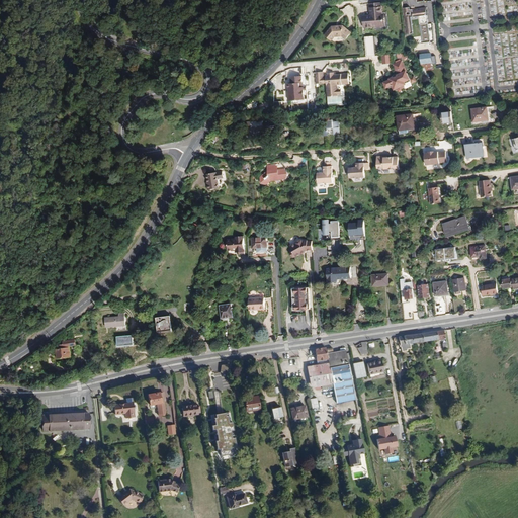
[(383,27),(382,23),(383,23),(383,21),(382,21),(382,17),(380,17),(379,5),(369,6),(370,18),(363,19),(364,29),(383,27)]
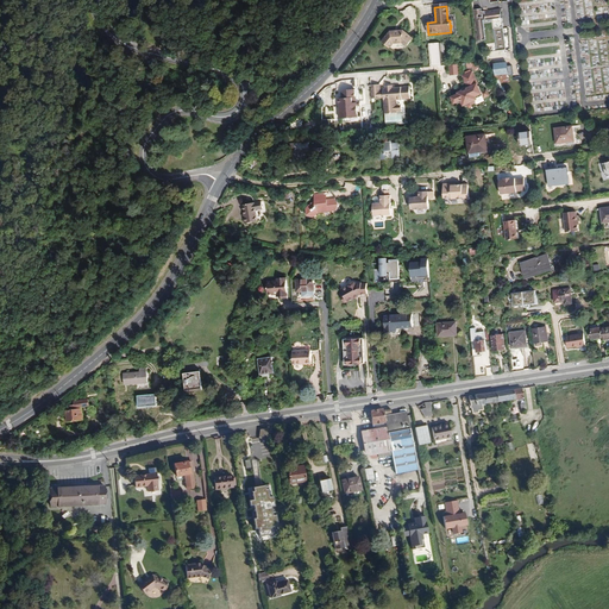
[(502,22),(501,12),(482,14),(482,11),(472,12),(475,37),(475,43),(485,43),(483,23),(493,22),(502,22)]
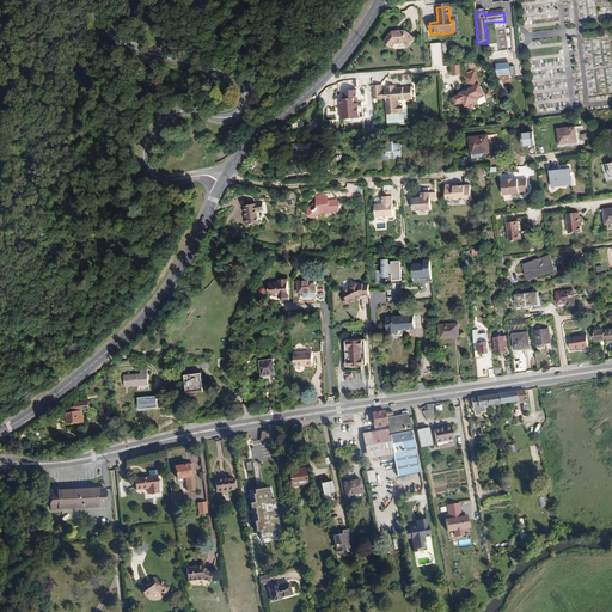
[(505,30),(505,22),(495,22),(496,31),(505,30)]
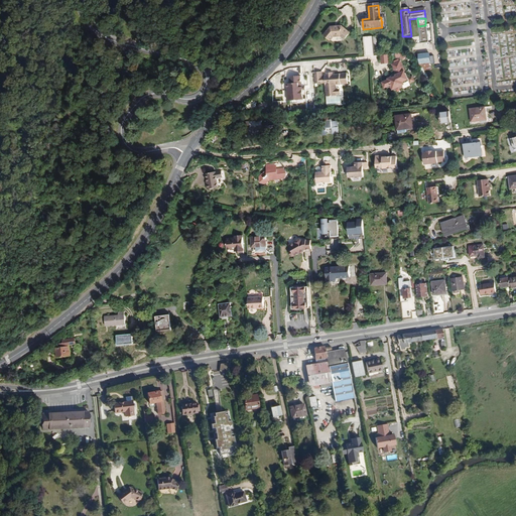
[(428,44),(425,25),(418,26),(420,45),(428,44)]
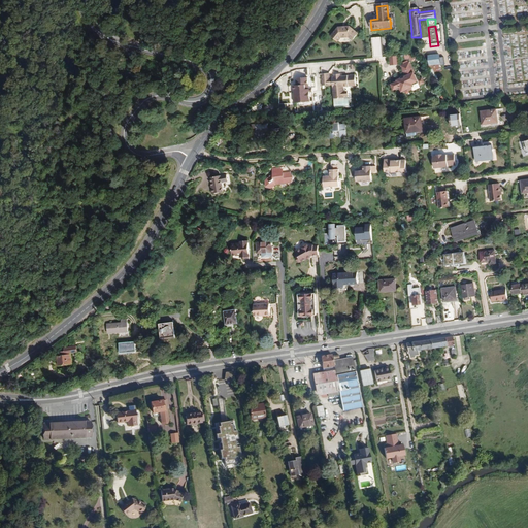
[(350,41),(355,35),(348,29),(347,29),(335,30),(328,38),(335,43),(338,39),(347,38),(350,41)]
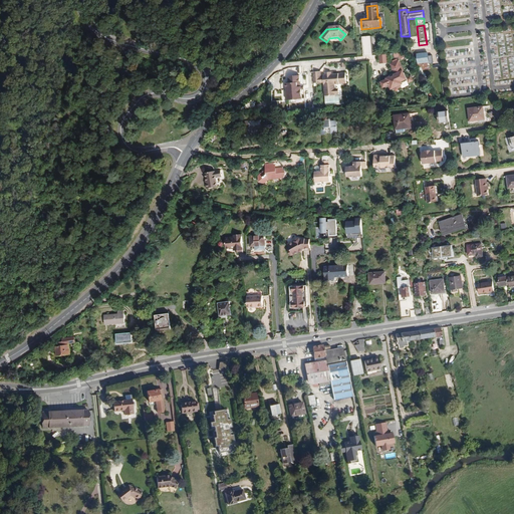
[(368,57),(367,38),(358,38),(360,57),(368,57)]
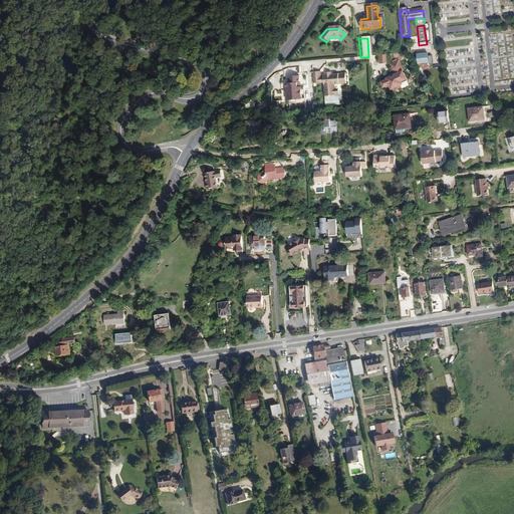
[(416,54),(417,64),(433,62),(432,55),(428,56),(428,52),(416,54)]
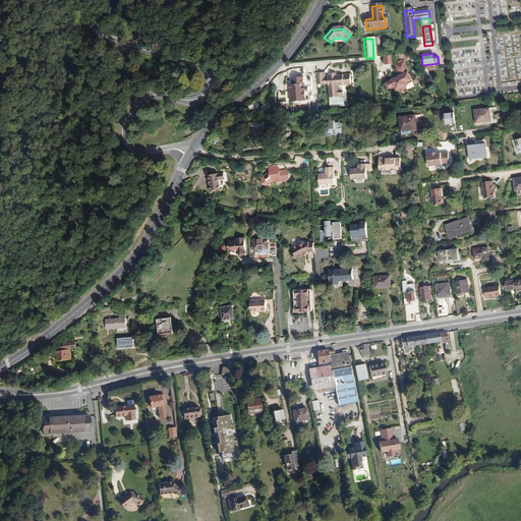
[(390,64),(390,56),(382,57),(383,65),(390,64)]
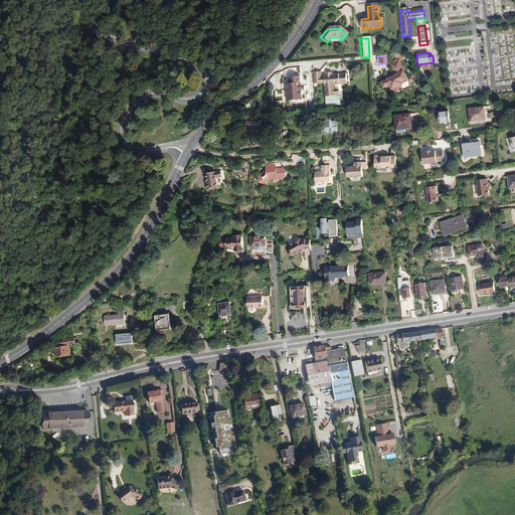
[(403,82),(407,79),(406,77),(403,71),(402,72),(400,67),(396,60),(389,64),(392,69),(393,74),(393,76),(390,77),(390,76),(386,78),(387,79),(383,81),(385,87),(390,88),(391,90),(393,89),(395,90),(401,87),(400,84),(403,82)]
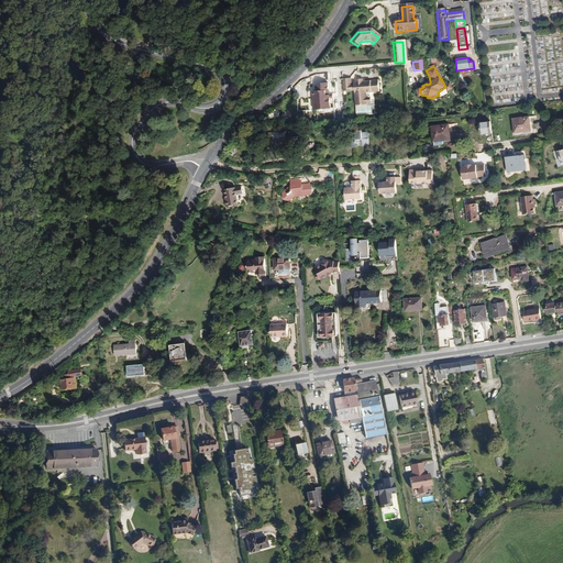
[(377,95),(376,83),(361,84),(354,85),(352,85),(352,87),(350,87),(349,81),(341,81),(342,97),(344,97),(344,94),(353,94),(355,108),(366,107),(366,105),(366,100),(365,96),(377,95)]
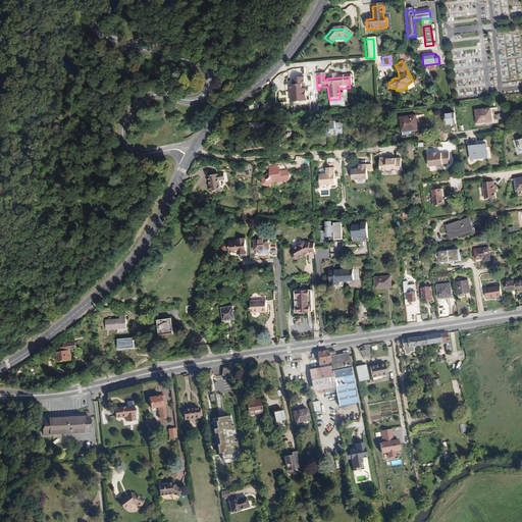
[(289,87),(290,103),(308,102),(307,89),(301,90),(300,86),(303,85),(302,77),(291,79),(292,86),(289,87)]
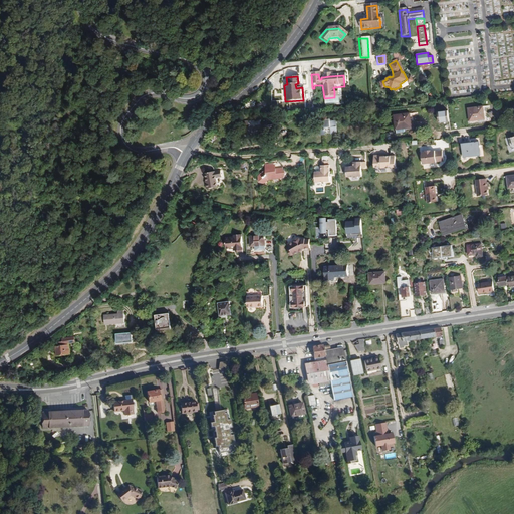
[(339,105),(338,96),(334,97),(324,98),(325,107),(339,105)]
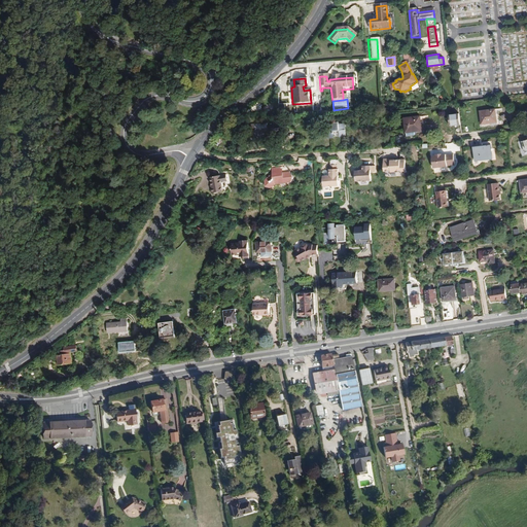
[(497,123),(496,113),(496,109),(480,111),(481,125),(489,124),(497,123)]
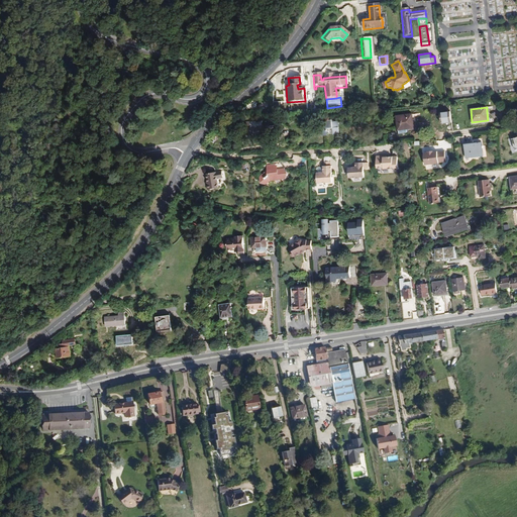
[(415,128),(413,114),(396,116),(398,130),(399,130),(408,129),(415,128)]
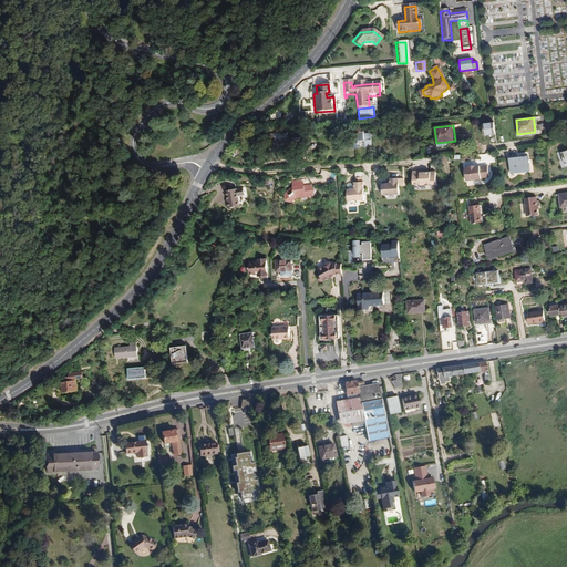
[(357,148),(371,148),(371,133),(357,133),(357,148)]
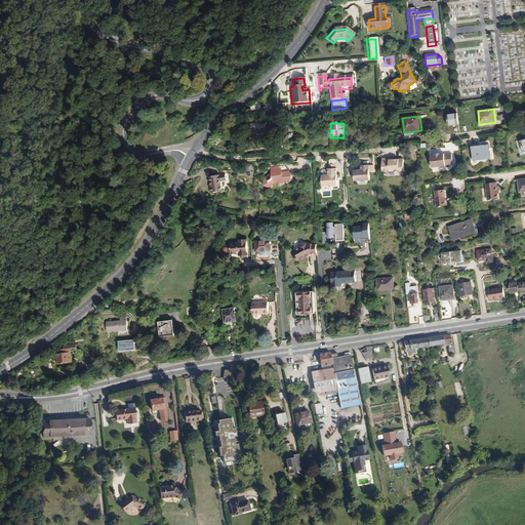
[(489,144),(472,146),(474,160),(491,158),(489,144)]
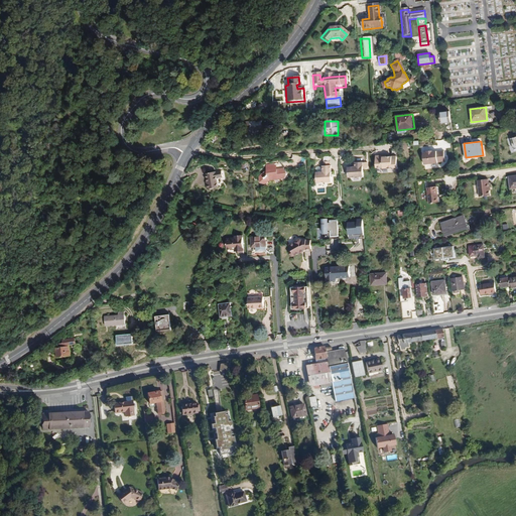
[(445,161),(444,150),(437,151),(433,151),(428,152),(423,152),(425,164),(438,162),(445,161)]
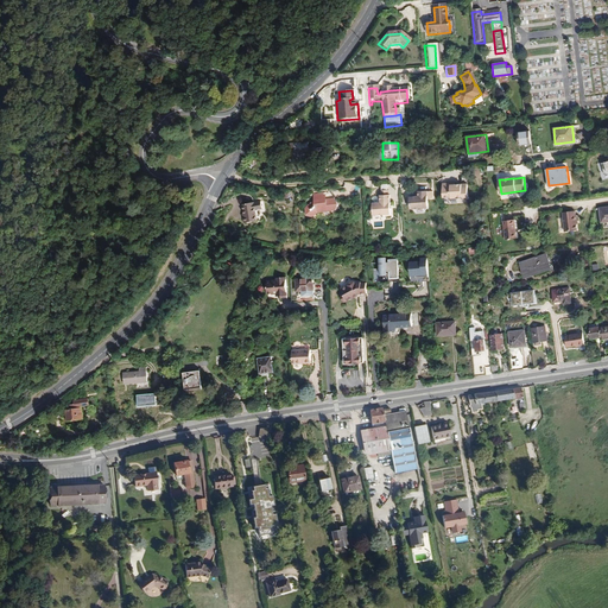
[(455,183),(443,184),(444,197),(451,197),(451,198),(468,197),(467,184),(455,184),(455,183)]
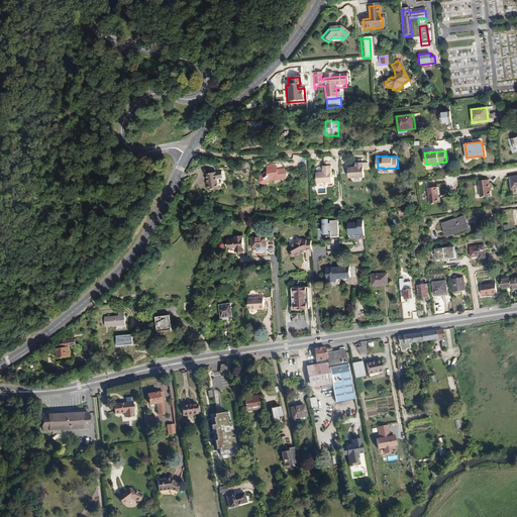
[(317,173),(317,184),(332,183),(332,166),(331,166),(331,162),(323,162),(324,166),(323,167),(323,172),(317,173)]
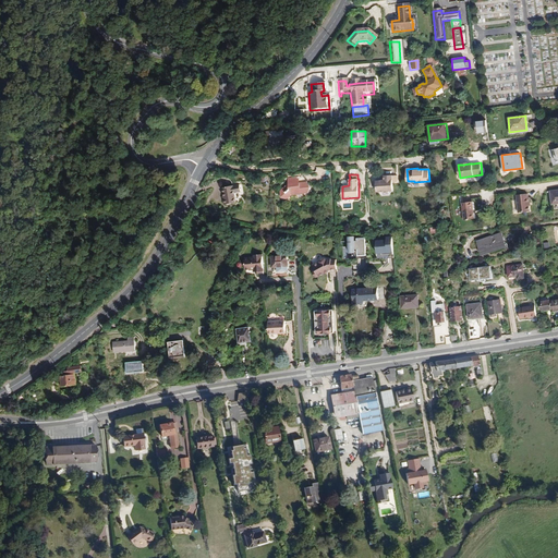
[(377,181),(377,192),(393,191),(392,176),(384,176),(384,180),(377,181)]
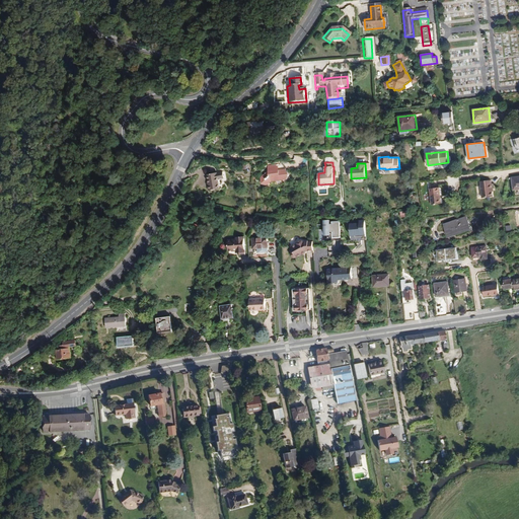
[(288,177),(288,174),(288,172),(285,169),(279,169),(279,168),(268,170),(261,177),(262,183),(266,186),(268,186),(271,181),(285,180),(287,180),(288,177)]
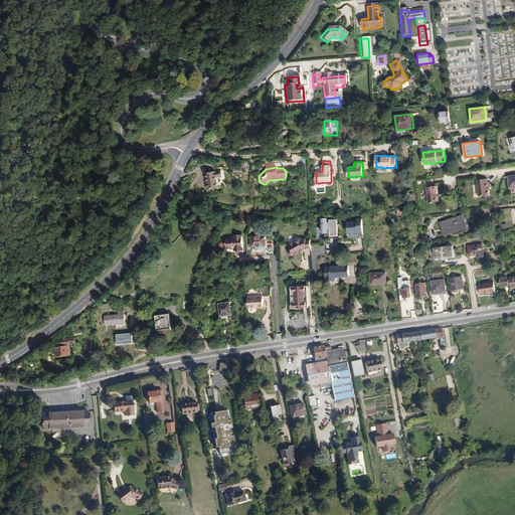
[(217,178),(215,171),(205,173),(207,181),(208,185),(206,185),(207,189),(219,187),(217,178)]
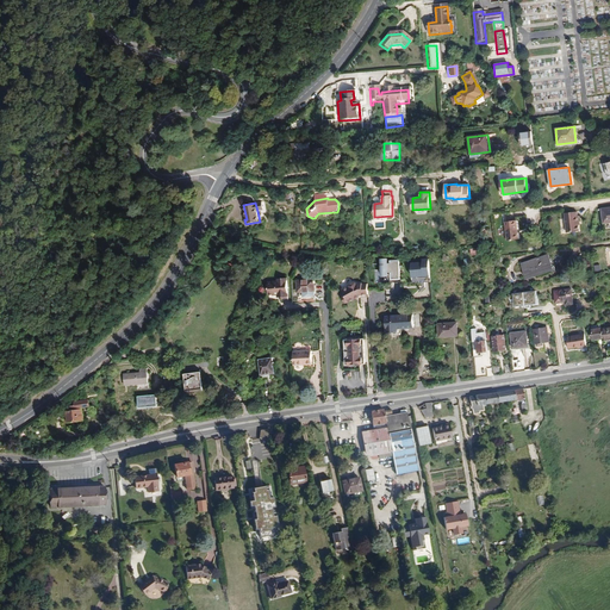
[(579,222),(578,216),(577,216),(576,211),(564,213),(566,232),(578,230),(578,224),(577,222),(579,222)]
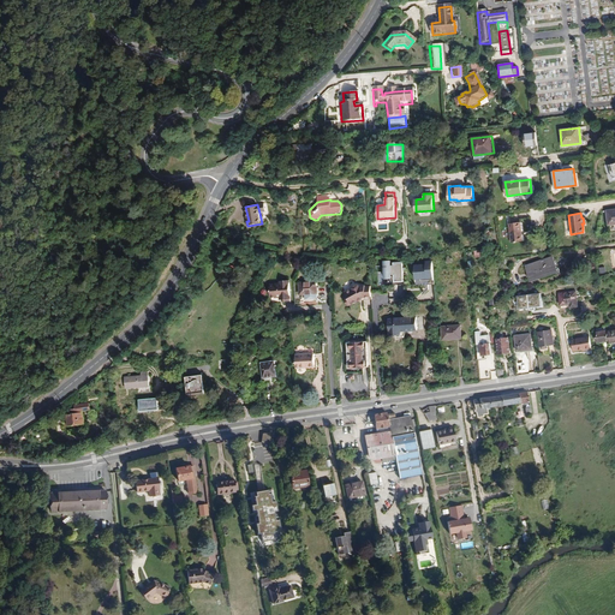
[(509,225),(512,242),(524,240),(521,222),(509,225)]
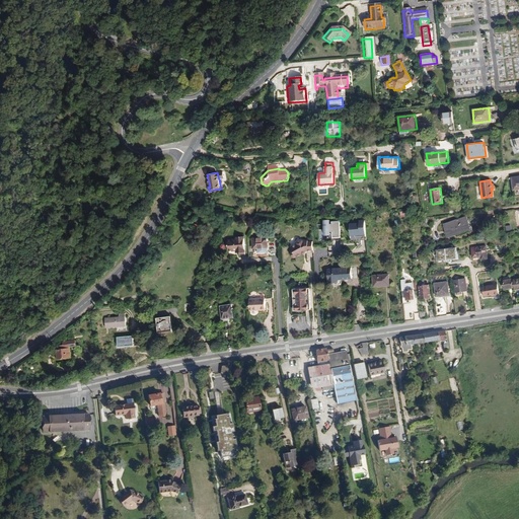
[(467,217),(444,225),(448,237),(471,229),(467,217)]
